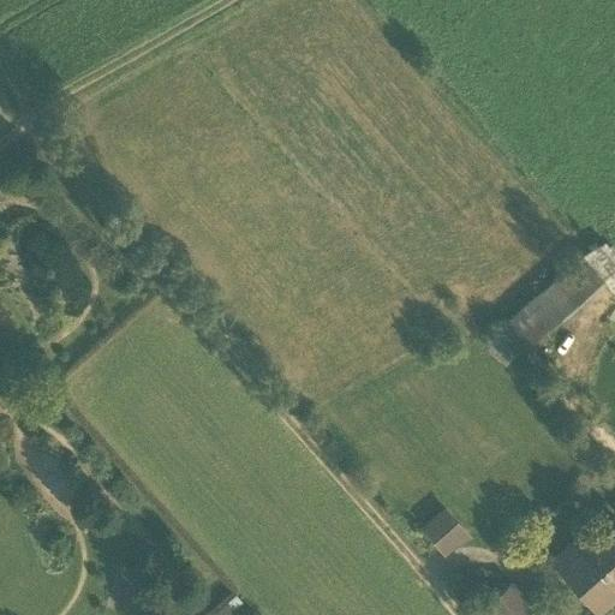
[(614,256),(603,243),(580,256),(601,279),(614,294),(614,256)]
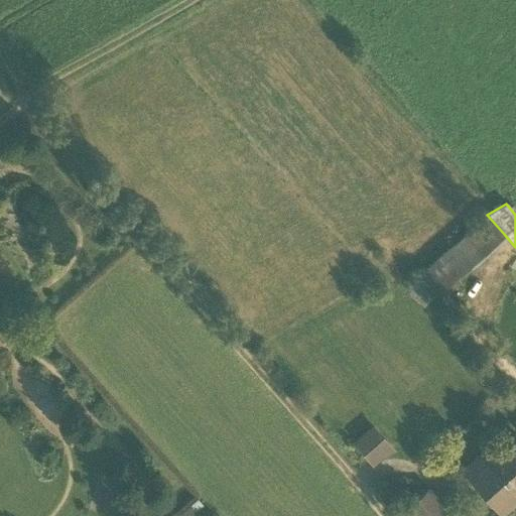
[(487,215),(421,273),(437,291),(438,292),(504,234),(487,215)]
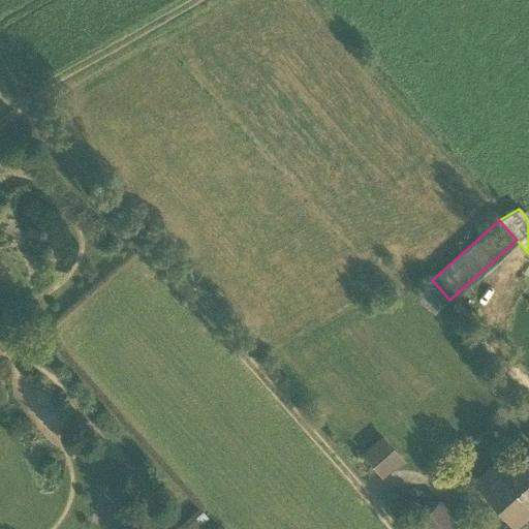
[(432,280),(415,294),(433,314),(448,299),(432,280)]
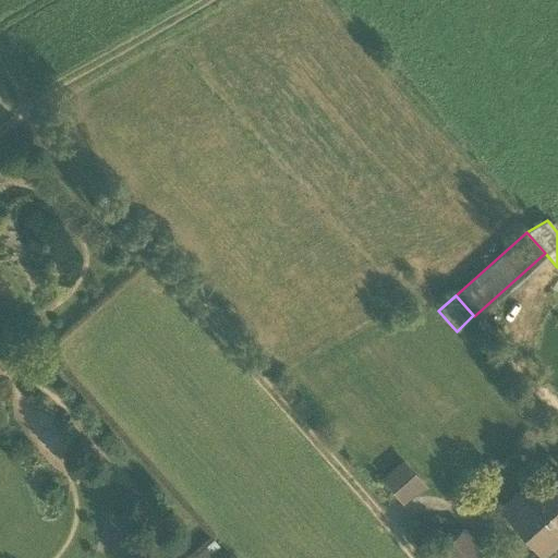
[(423,484),(400,457),(380,473),(403,500),(423,484)]
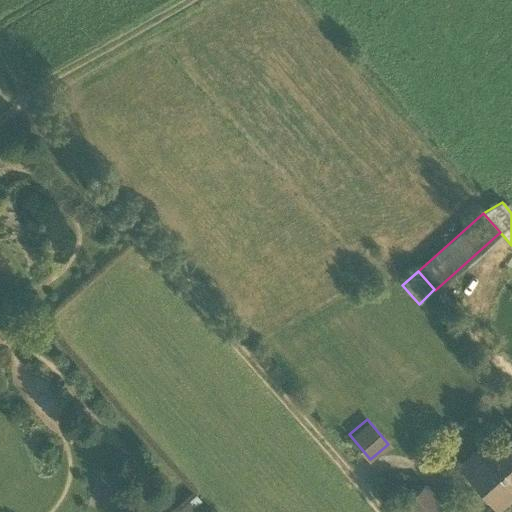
[(511,433),(471,469),(501,502),(511,492),(511,433)]
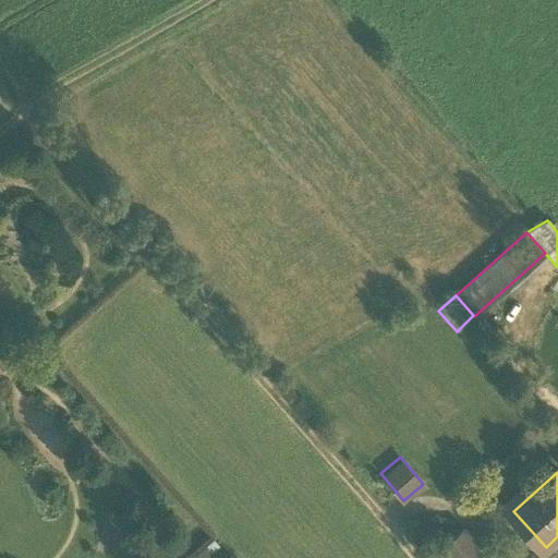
[(474,546),(462,532),(441,550),(447,557),(470,557),(465,554),(474,546)]
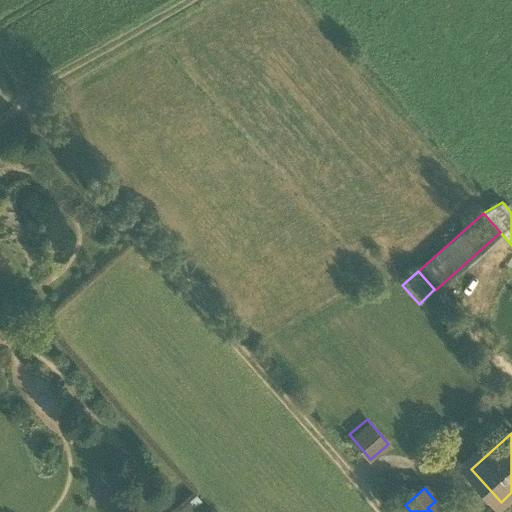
[(444,511),(435,501),(427,508),(431,511),(444,511)]
